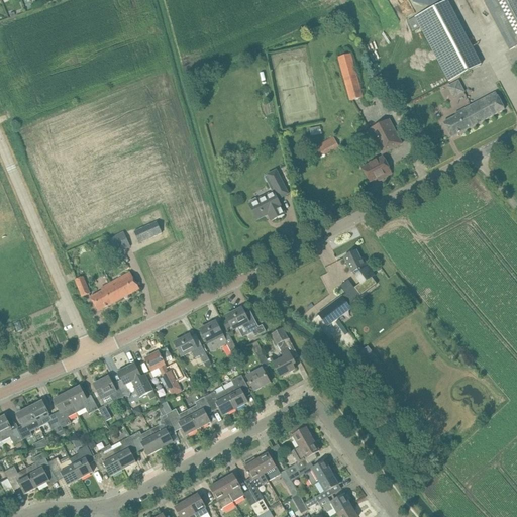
[(516,0),(484,0),(510,49),(516,45),(516,0)]
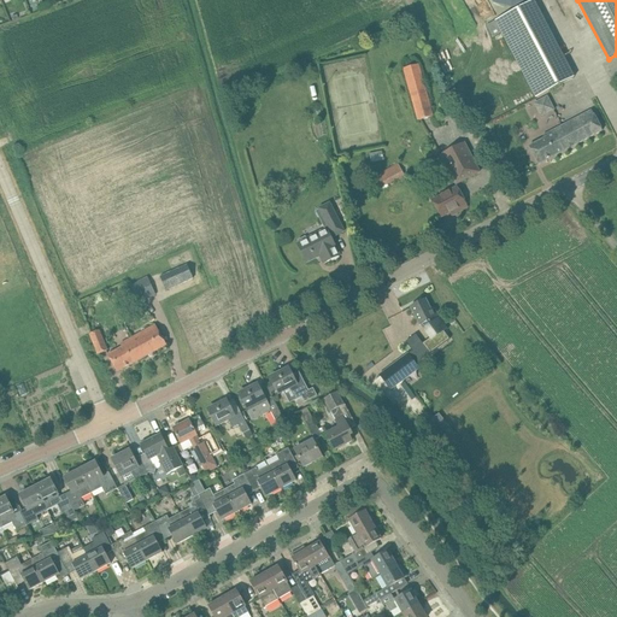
[(545,83),(570,70),(539,10),(505,27),(523,62),(532,58),(545,83)]
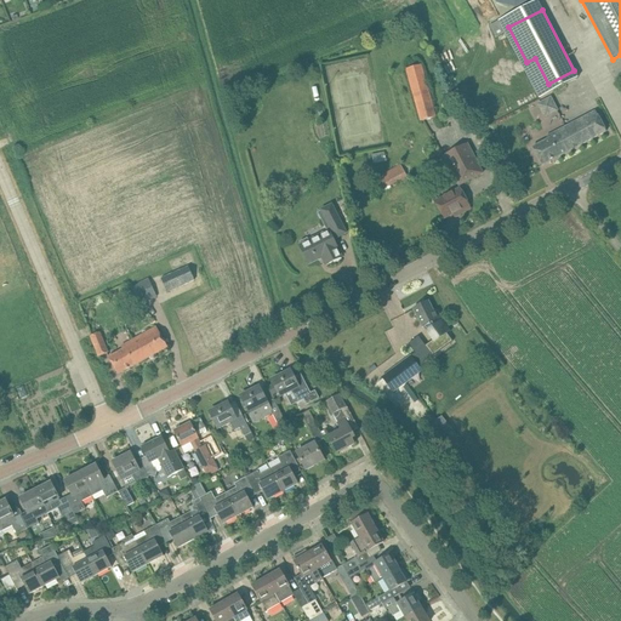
[(405,69),(420,120),(436,117),(421,66),(405,69)]
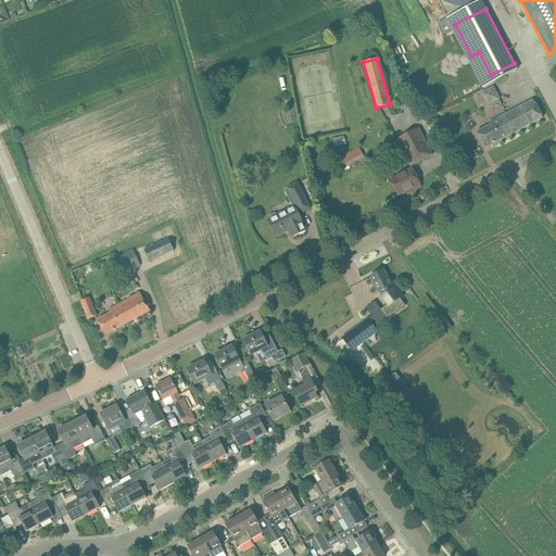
[(487,81),(471,89),(490,125),(477,131),(485,148),(543,118),(533,100),(496,119),(491,110),(500,105),(487,81)]
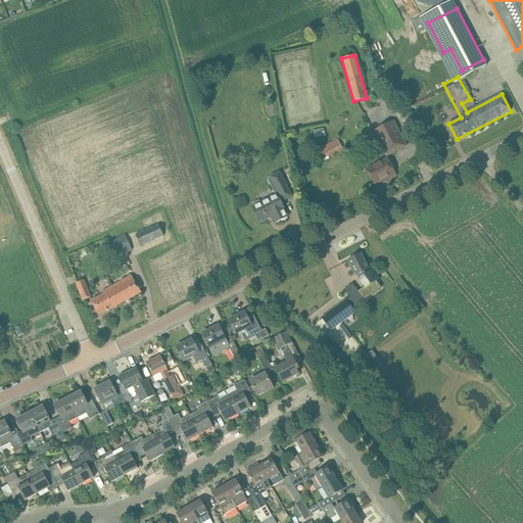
[(373,132),(386,156),(407,146),(392,121),(379,128),(372,115),(354,125),(362,138),(373,132)]
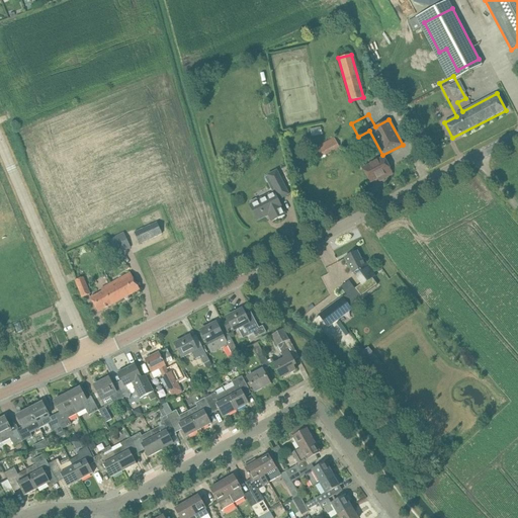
[(311,150),(316,160),(341,148),(335,138),(311,150)]
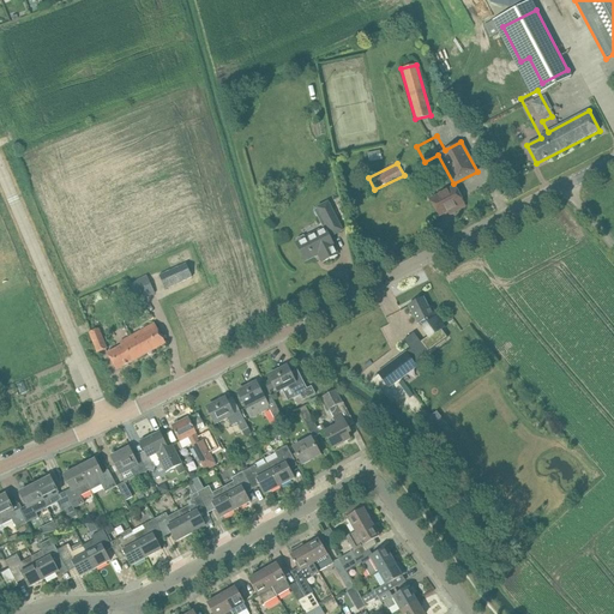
[(465,206),(455,186),(429,199),(439,217),(447,212),(449,215),(465,206)]
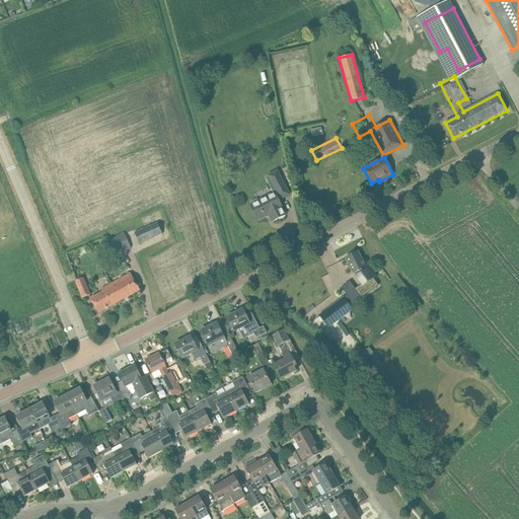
[(251,205),(250,206),(257,221),(266,216),(269,214),(273,222),(279,219),(279,220),(286,217),(285,215),(282,208),(279,201),(290,195),(278,171),(277,171),(277,172),(280,177),(272,182),(277,192),(257,202),(256,200),(250,203),(251,205)]
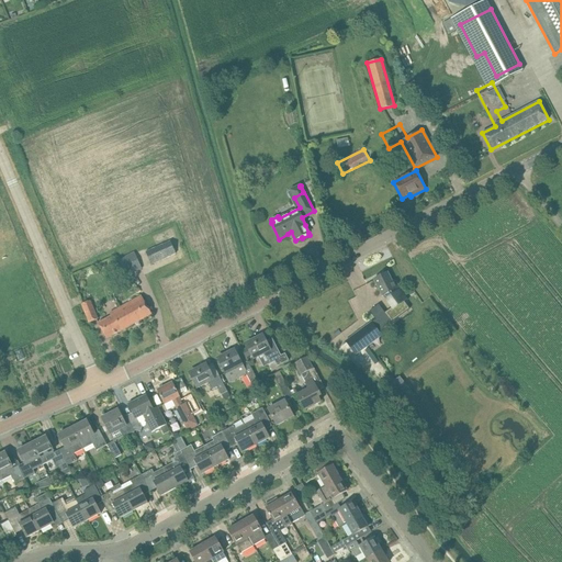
[(146,253),(150,265),(176,254),(170,242),(146,253)]
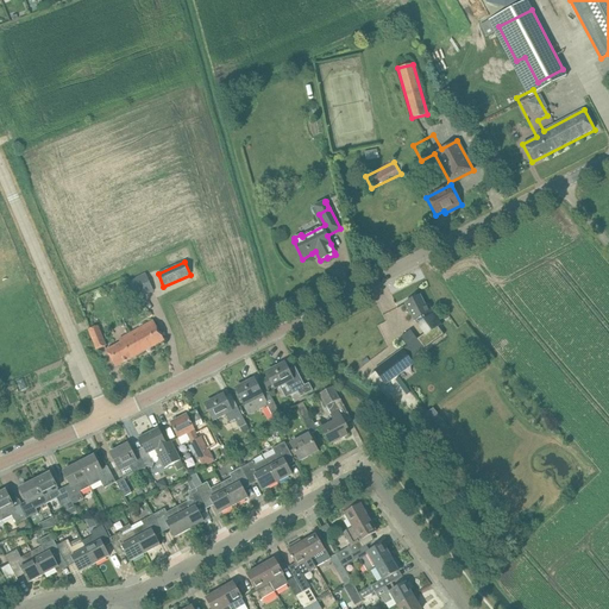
[(129,282),(136,299),(154,292),(146,274),(129,282)]
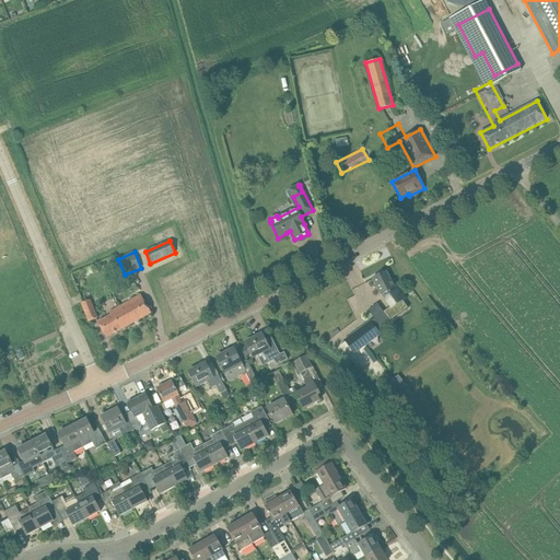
[(385,271),(373,278),(384,299),(389,306),(384,312),(391,321),(408,307),(401,300),(405,296),(397,287),(393,279),(391,281),(385,271)]
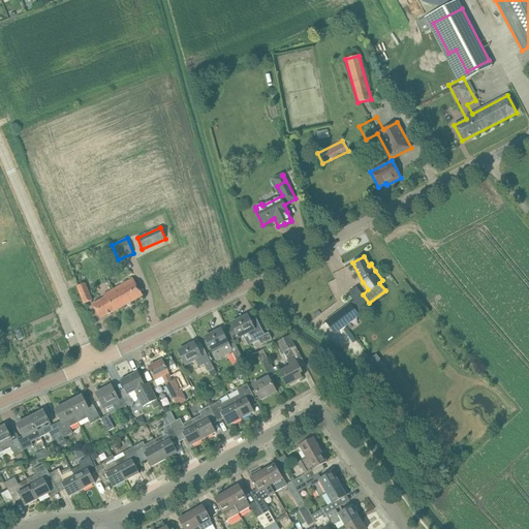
[(143,296),(137,287),(133,279),(114,289),(118,297),(119,297),(124,306),(143,296)]
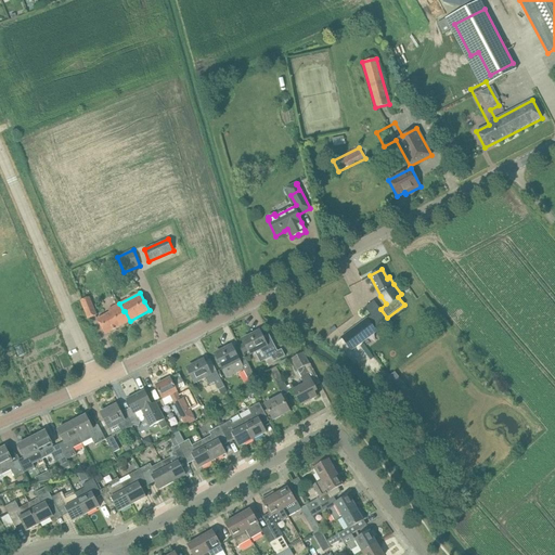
[(89,297),(81,300),(88,319),(97,315),(89,297)]
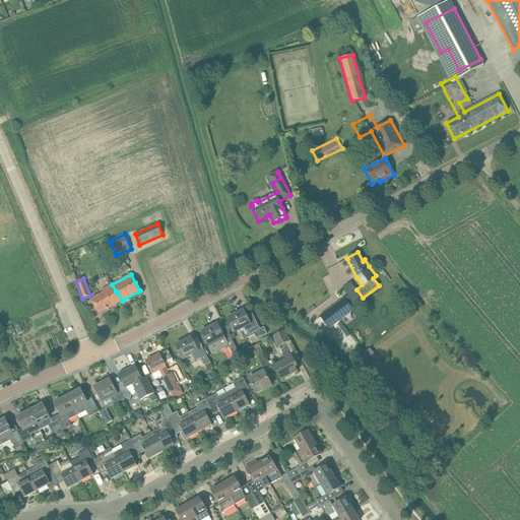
[(91,300),(93,305),(99,314),(122,301),(117,291),(116,291),(112,284),(102,290),(103,293),(91,300)]
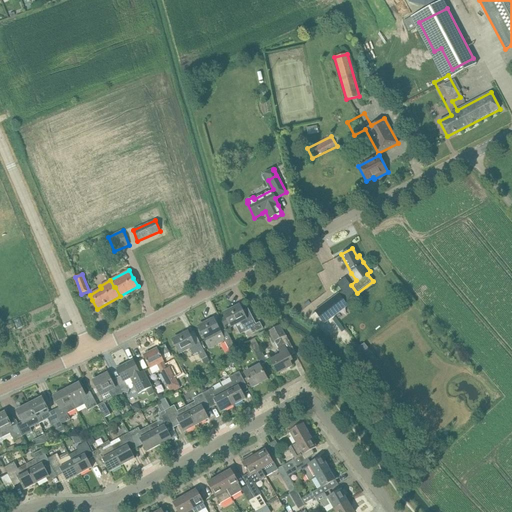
[(339,294),(316,312),(325,323),(348,305),(339,294)]
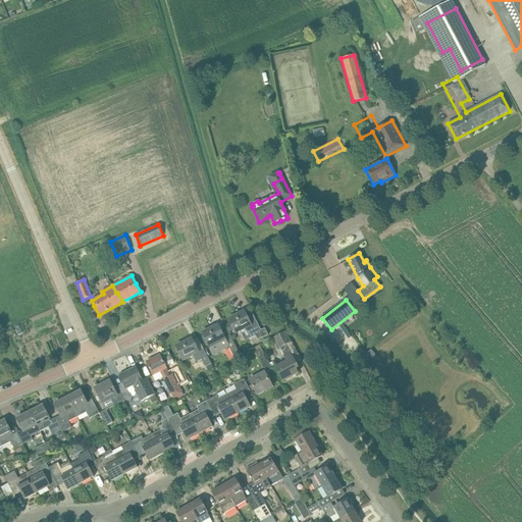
[(247,317),(244,312),(228,320),(230,323),(225,325),(229,332),(233,330),(236,332),(246,327),(249,335),(254,332),(258,341),(268,334),(265,328),(261,330),(253,315),(247,317)]
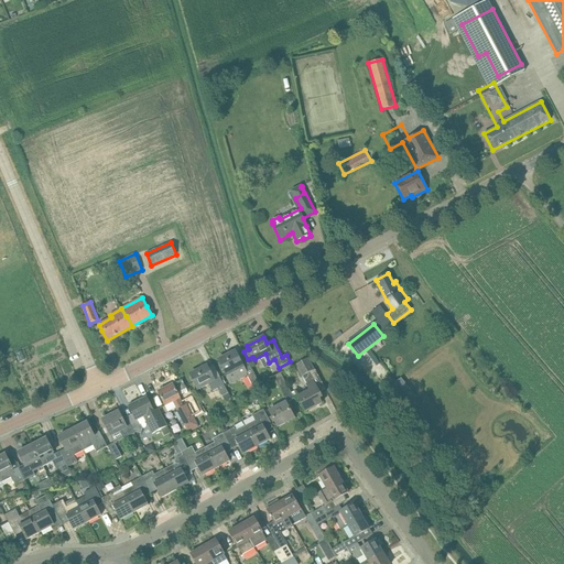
[(246,375),(250,382),(257,379),(250,367),(245,370),(236,351),(218,360),(227,377),(230,383),(240,378),(239,378),(246,375)]
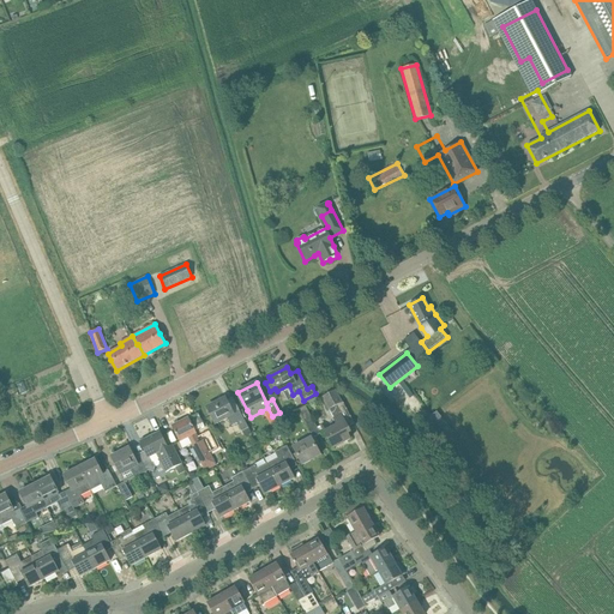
[(336,390),(321,398),(329,410),(332,417),(336,425),(324,432),(329,440),(333,449),(350,439),(345,431),(349,429),(347,427),(353,423),(343,403),(342,403),(336,390)]
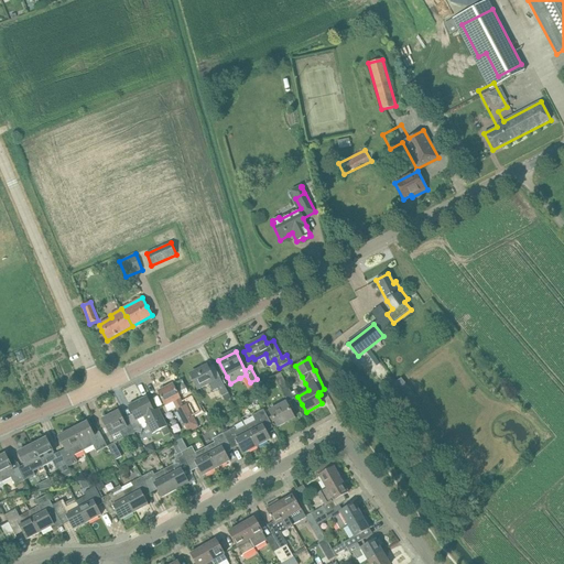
[(231,399),(228,393),(221,380),(216,383),(207,366),(191,375),(197,389),(209,383),(214,392),(218,389),(223,397),(223,396),(225,401),(231,399)]
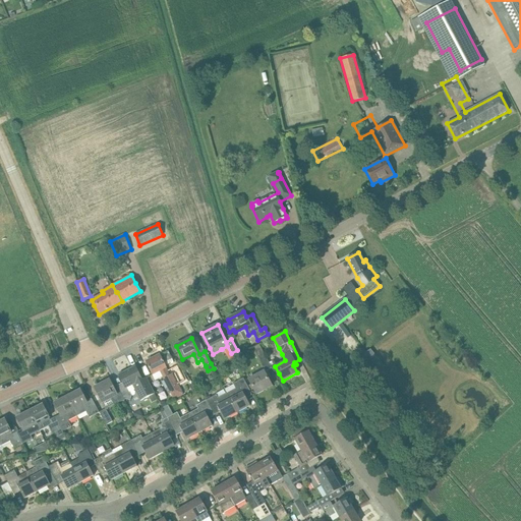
[(259,345),(253,348),(266,371),(272,367),(259,345)]
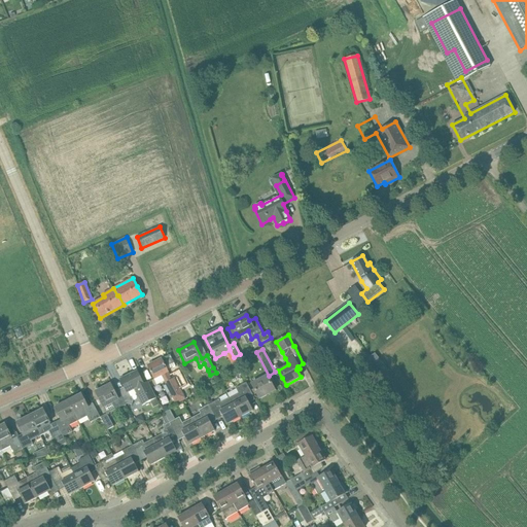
[(147,366),(152,375),(154,380),(162,376),(165,383),(176,405),(186,400),(173,373),(170,375),(162,358),(147,366)]
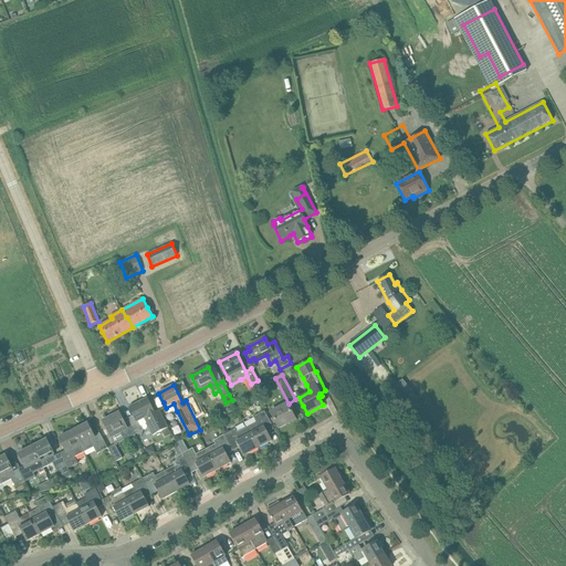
[(153,436),(163,431),(165,437),(171,433),(168,428),(159,410),(154,412),(147,399),(129,408),(136,422),(144,418),(153,436)]
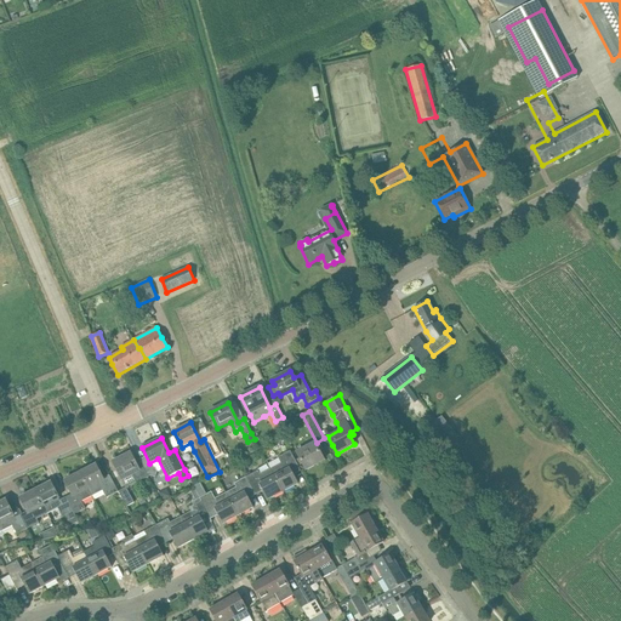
[(324,461),(318,450),(314,443),(297,453),(306,471),(317,465),(315,463),(323,460),(323,461),(324,461)]
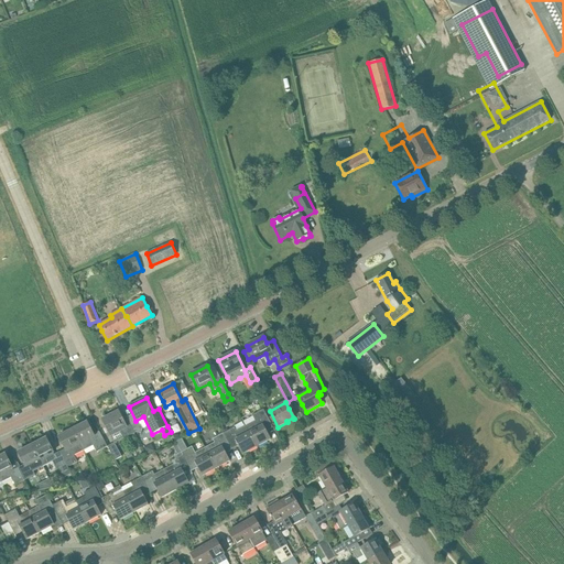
[(256,421),(246,426),(257,447),(271,440),(264,427),(271,424),(263,410),(252,415),(256,421)]
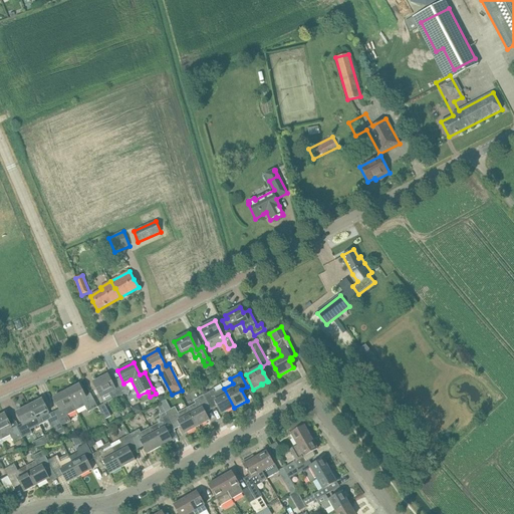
[(93,382),(101,398),(110,394),(114,401),(123,396),(115,380),(111,382),(108,375),(93,382)]
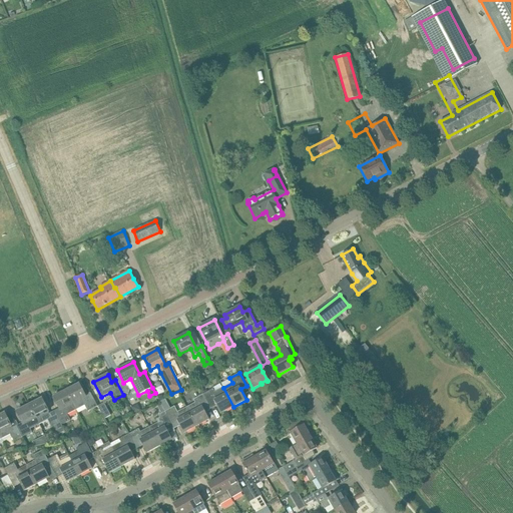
[(120,387),(124,393),(124,394),(128,395),(130,389),(127,383),(126,384),(120,387)]
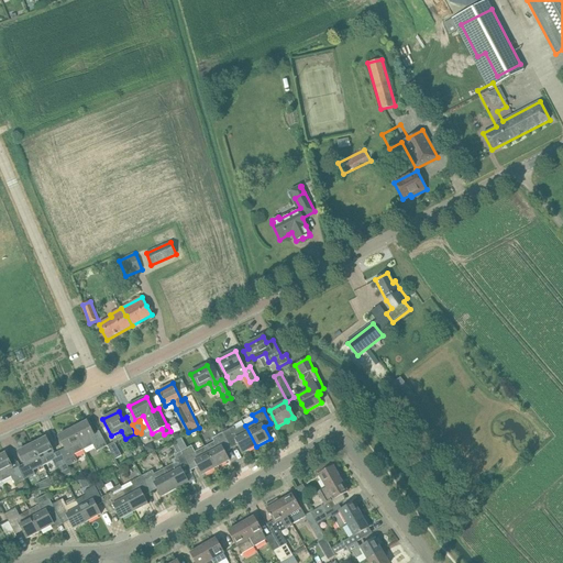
[(87,421),(73,429),(84,450),(94,445),(97,452),(107,446),(99,431),(94,433),(87,421)]
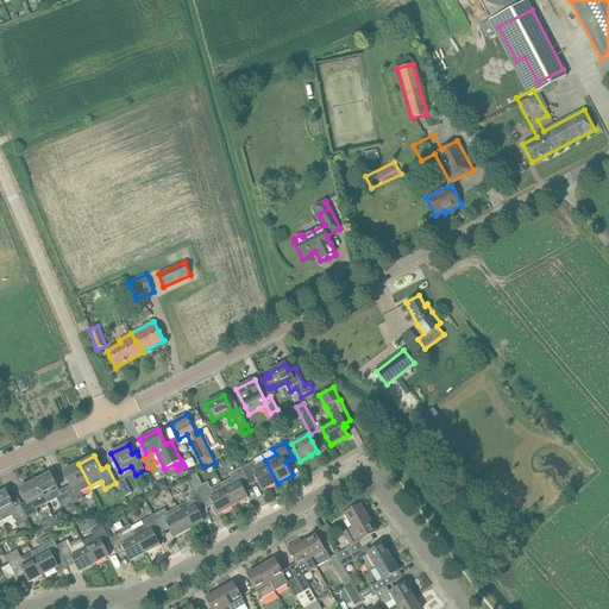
[(263,490),(277,483),(265,460),(255,465),(253,462),(242,468),(249,482),(256,477),(263,490)]
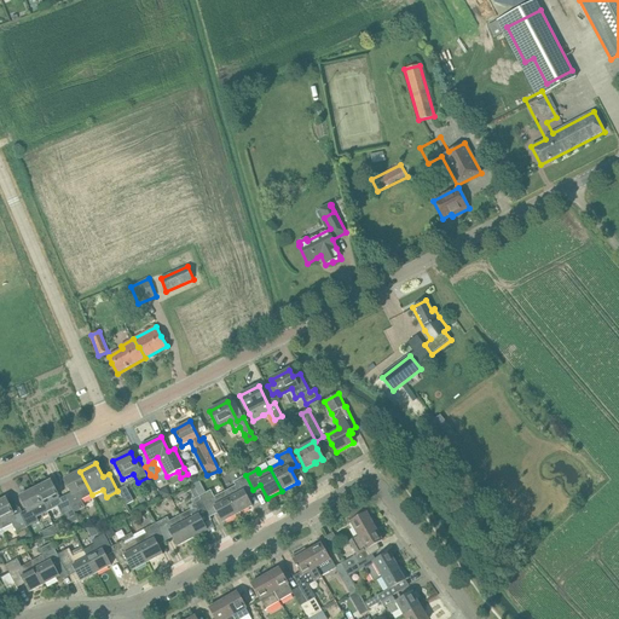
[(81,501),(92,495),(80,472),(65,479),(71,493),(65,496),(74,513),(85,507),(81,501)]
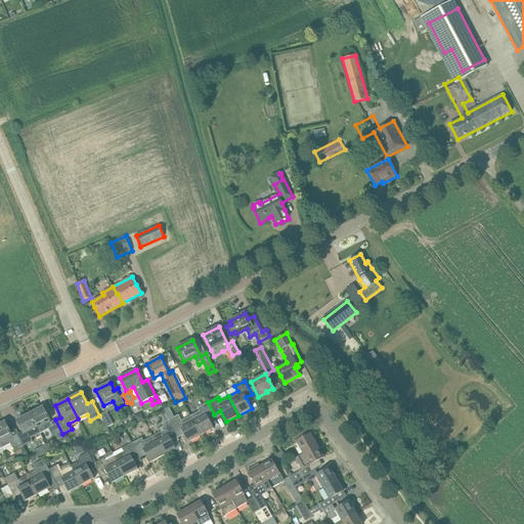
[(200,411),(190,417),(201,436),(214,429),(208,418),(214,415),(208,402),(198,408),(200,411)]
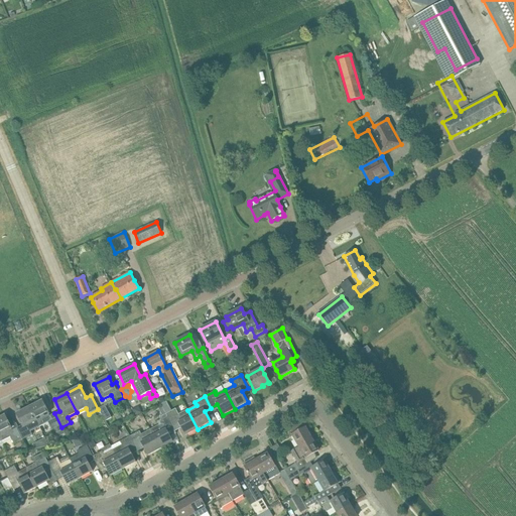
[(53,432),(61,427),(54,413),(49,416),(42,401),(29,407),(38,426),(47,421),(53,432)]
